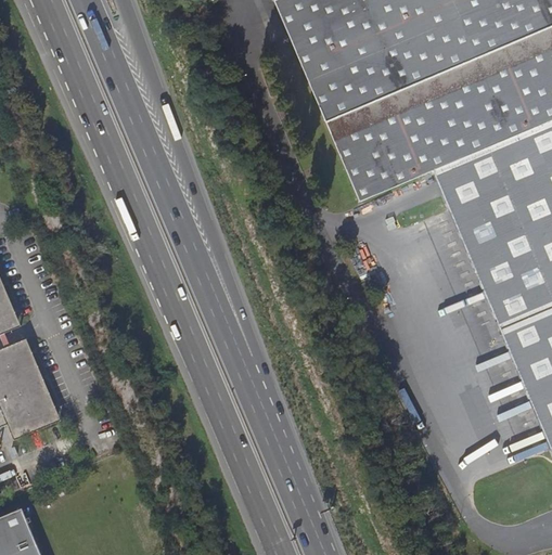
[(551,452),(551,0),(272,0),(291,40),(358,201),(432,169),(551,452)]
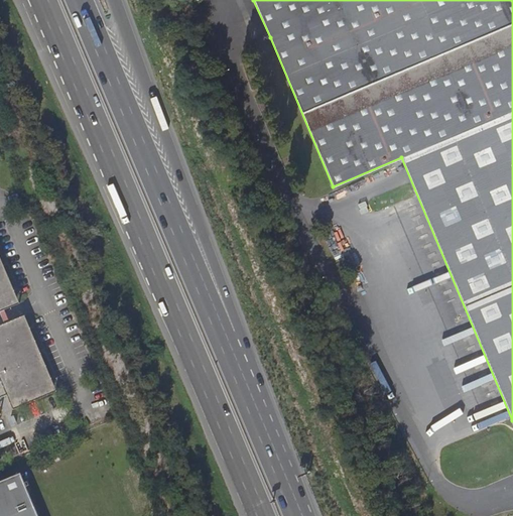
[(0,274),(13,305),(18,302),(0,260),(0,274)]
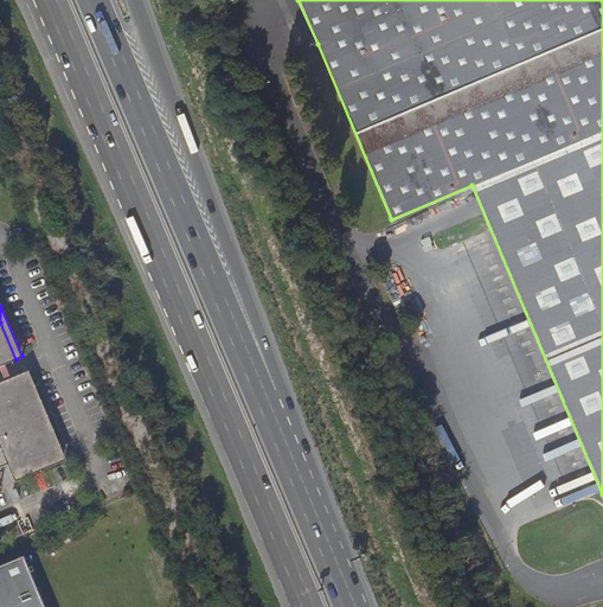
[(59,462),(21,372),(5,379),(0,382),(0,365),(15,359),(0,323),(0,466),(6,464),(13,481),(59,462)]
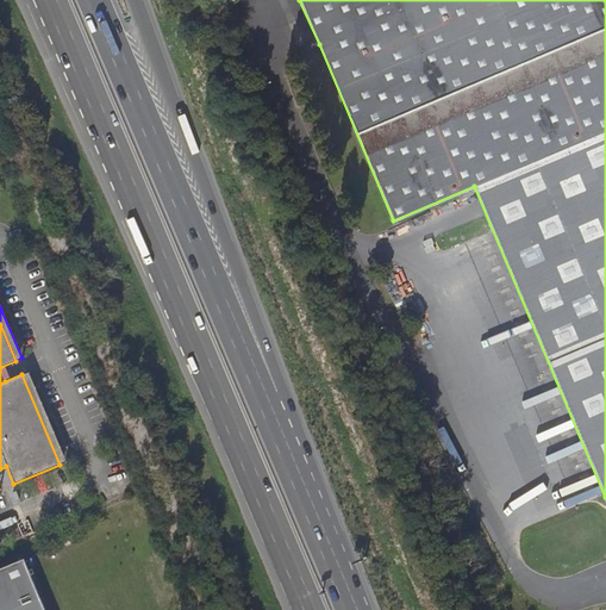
[(411,346),(417,359),(428,355),(422,341),(411,346)]
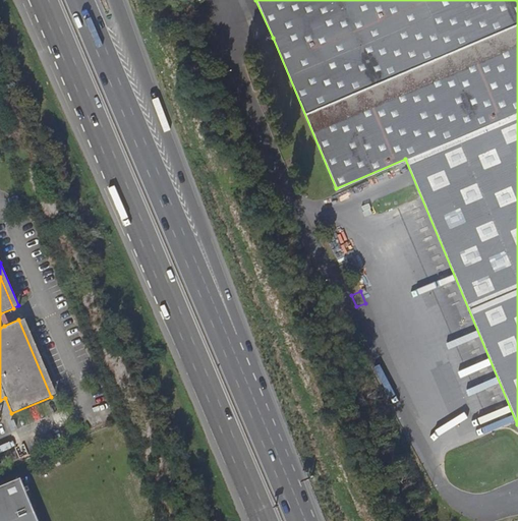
[(23,317),(18,320),(51,397),(56,394),(23,317)]
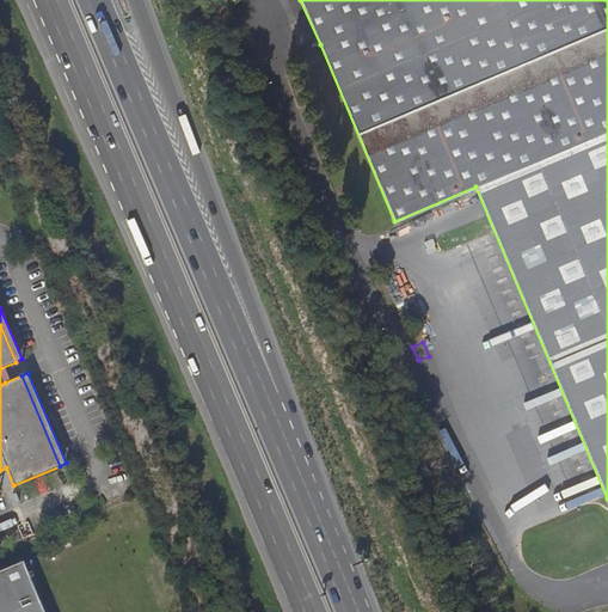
[(0,611),(42,611),(20,561),(0,570),(0,611)]
